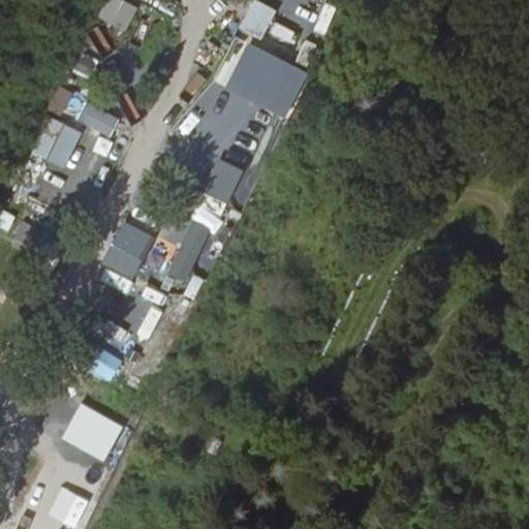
[(256,0),(253,0),(239,29),(262,41),(278,10),(256,0)]
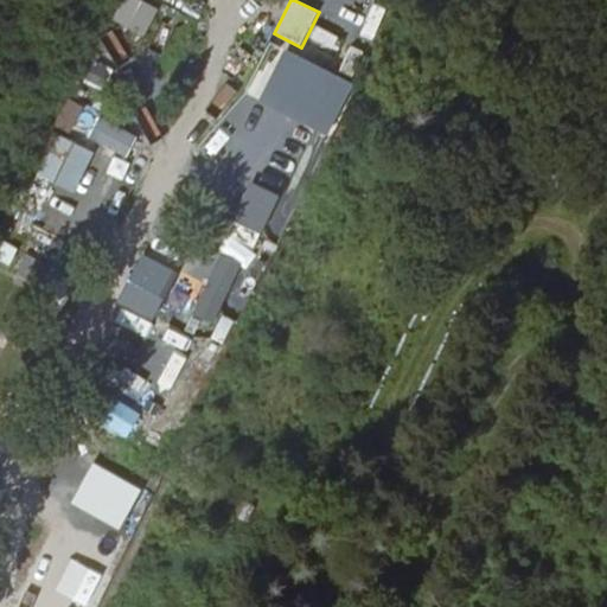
[(145,2),(138,20),(189,39),(195,21),(145,2)]
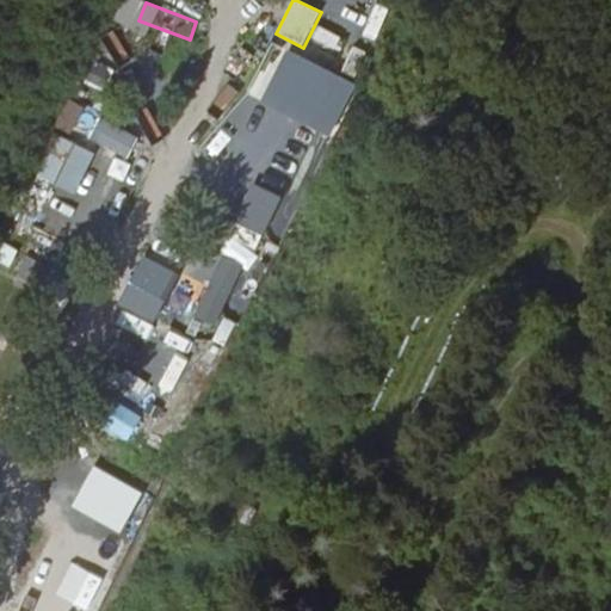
[(260,104),(333,136),(358,81),(285,49),(260,104)]
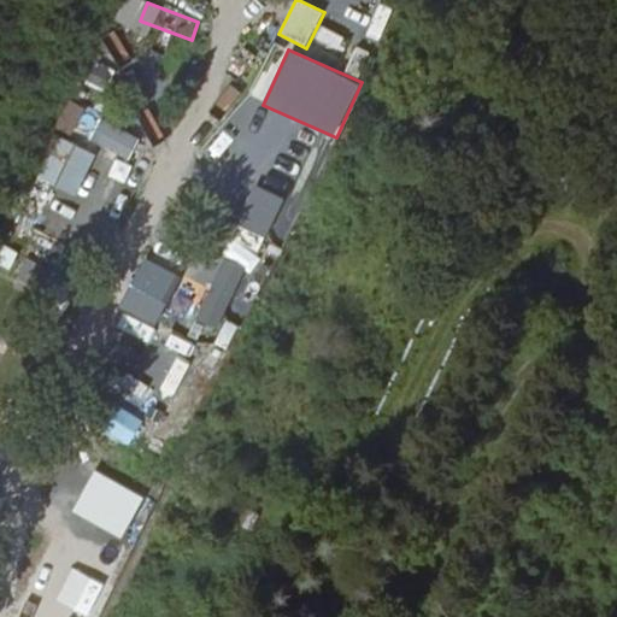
[(60,133),(90,146),(104,116),(74,103),(60,133)]
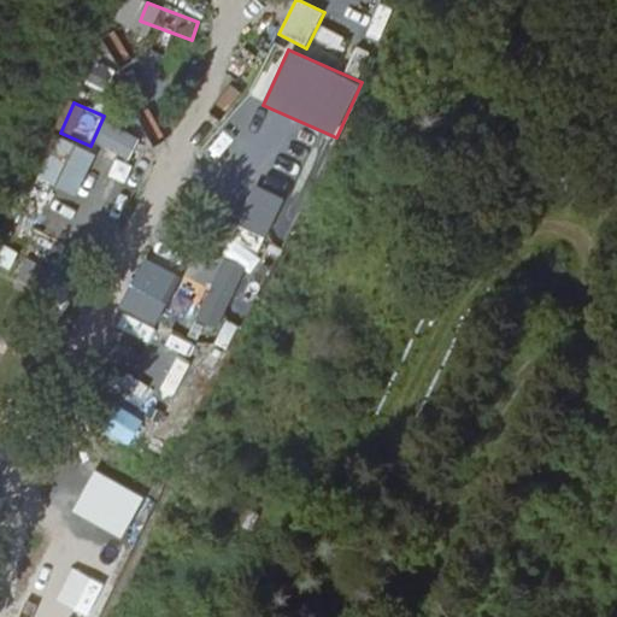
[(277,192),(315,131),(300,123),(264,183),(277,192)]
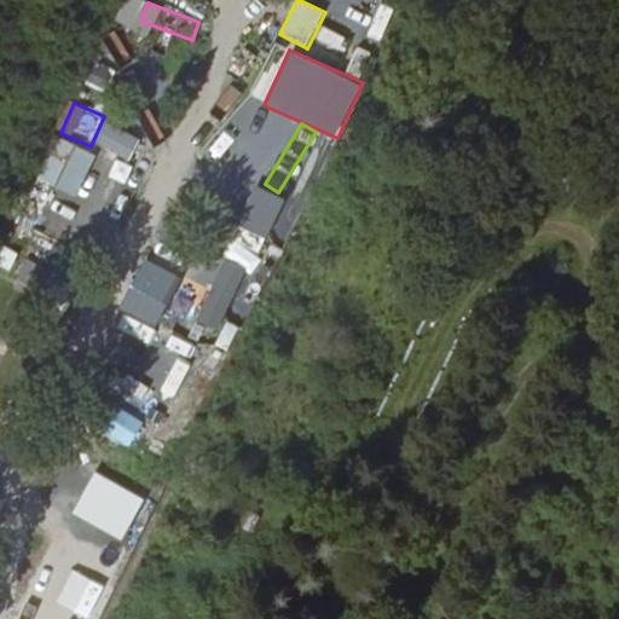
[(65,197),(86,155),(50,138),(29,179),(65,197)]
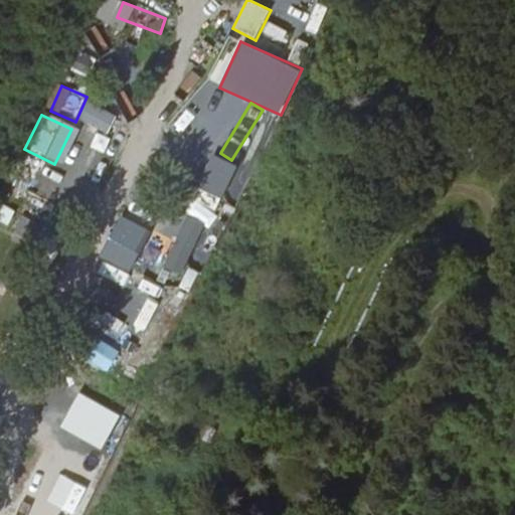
[(218,209),(232,172),(204,162),(190,199),(218,209)]
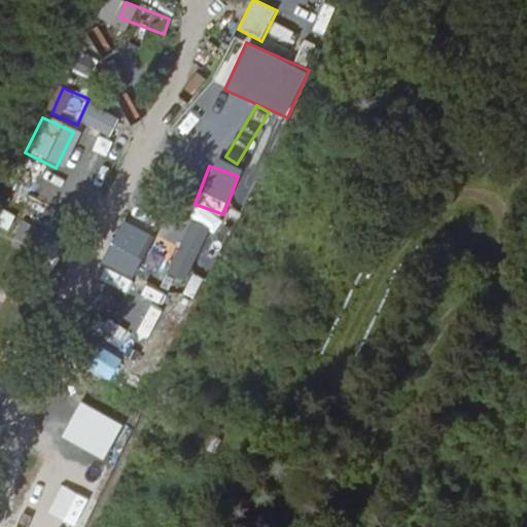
[(0,227),(9,233),(18,215),(0,206),(0,227)]
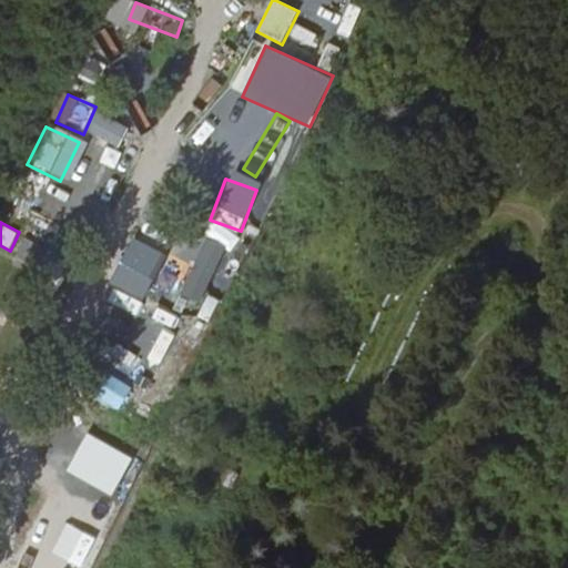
[(155,286),(178,297),(203,242),(166,224),(153,251),(170,259),(155,286)]
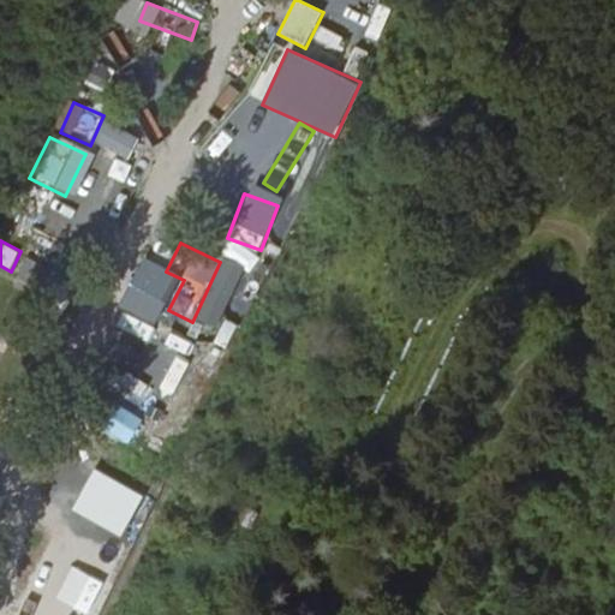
[(225,256),(197,316),(219,326),(246,267),(225,256)]
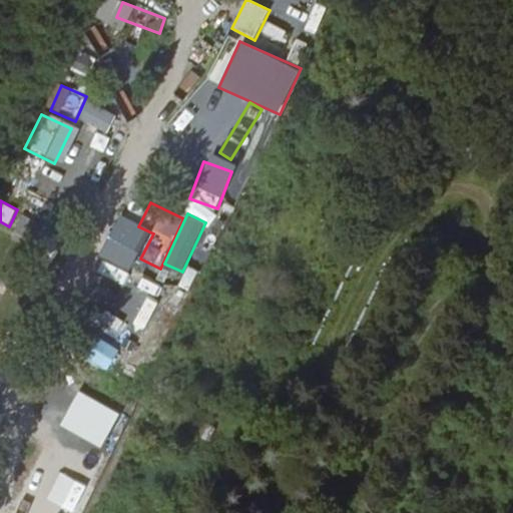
[(106,258),(135,269),(148,233),(138,230),(134,242),(114,235),(106,258)]
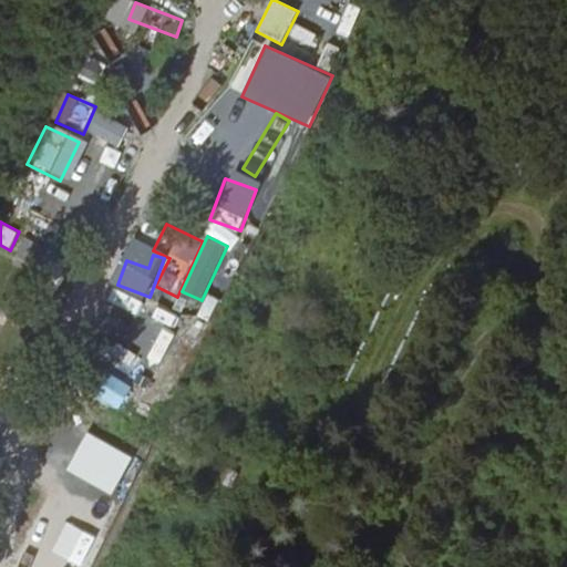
[(163,364),(175,331),(162,327),(150,359),(163,364)]
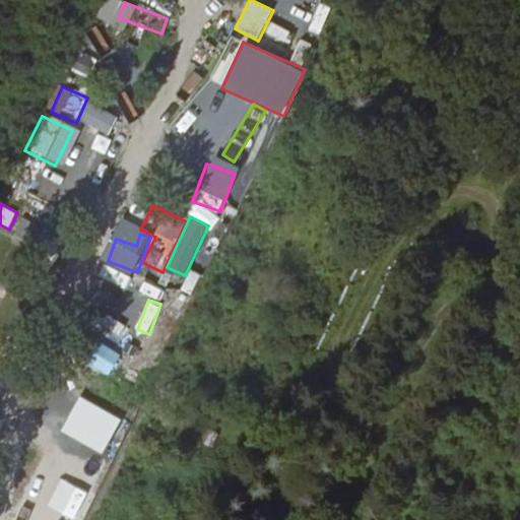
[(54,423),(14,519),(75,519),(107,443),(54,423)]
